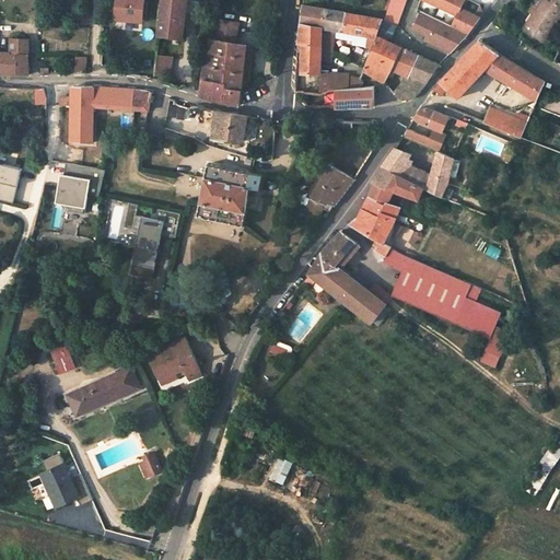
[(117,0),(116,15),(142,19),(144,0),(117,0)]
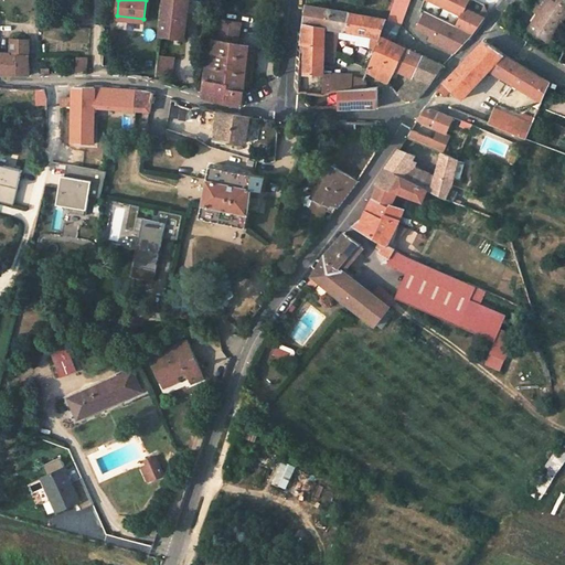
[(188,0),(163,0),(160,35),(183,39),(188,0)]
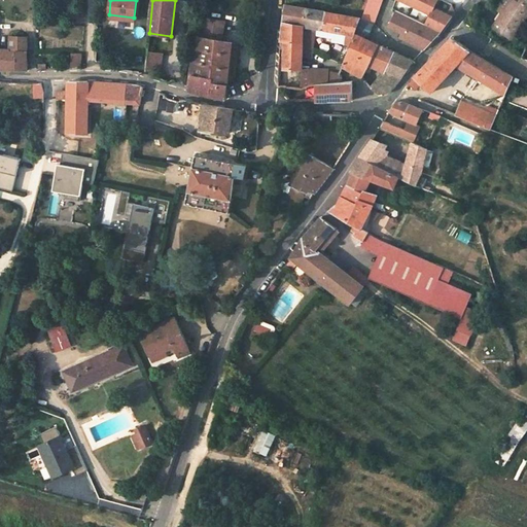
[(382,0),(367,0),(361,20),(374,25),(382,0)]
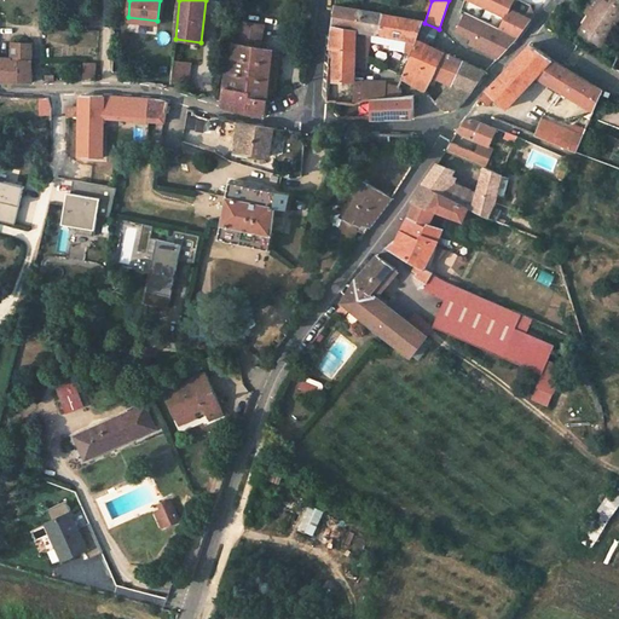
[(509,9),(514,0),(472,0),(505,17),(499,29),(518,38),(531,19),(509,9)]
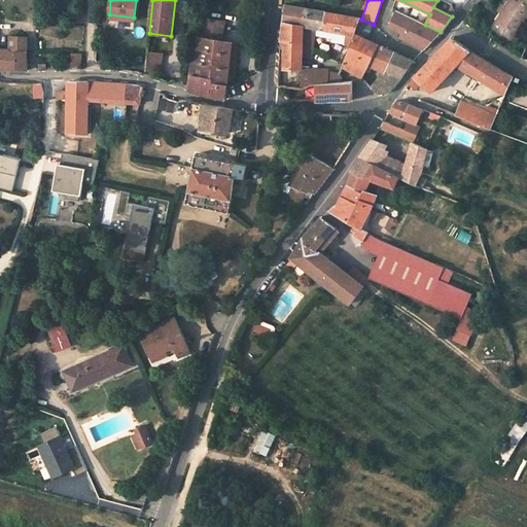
[(526,0),(511,0),(502,14),(493,28),(512,40),(526,15),(526,0)]
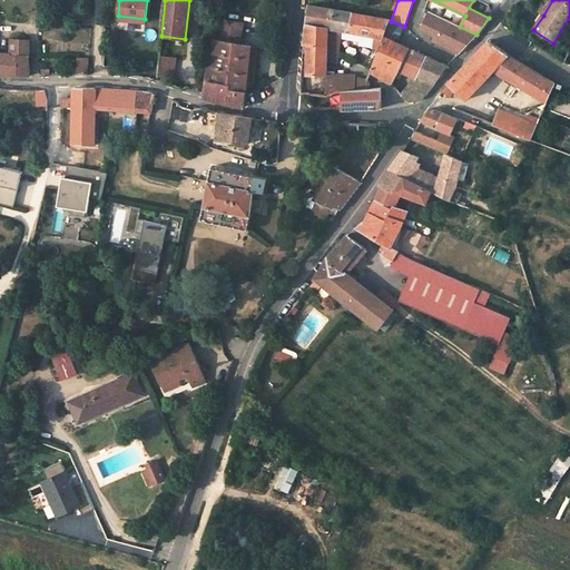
[(552,0),(546,0),(538,12),(543,16),(552,0)]
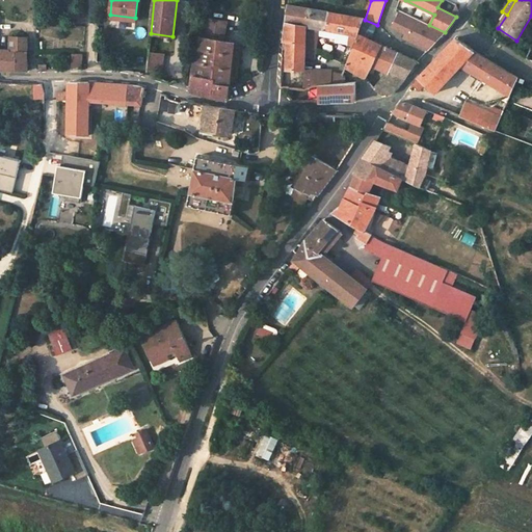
[(287,5),(285,23),(304,26),(307,8),(287,5)]
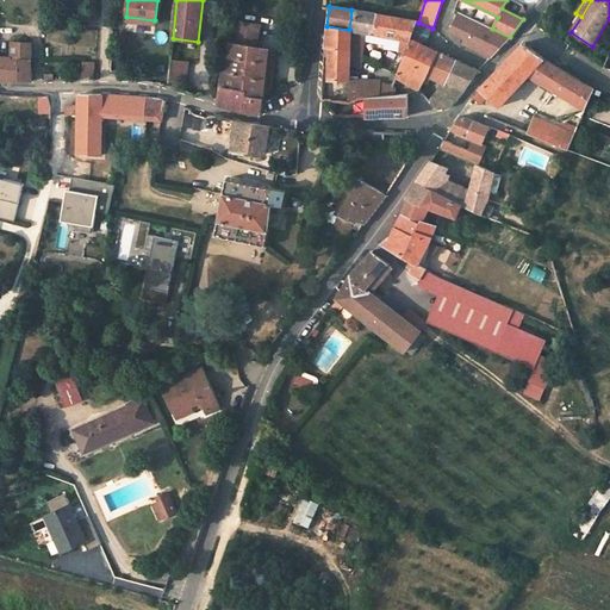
[(377,14),(352,10),(349,30),(349,41),(348,63),(359,66),(362,43),(365,33),(373,35),(377,14)]
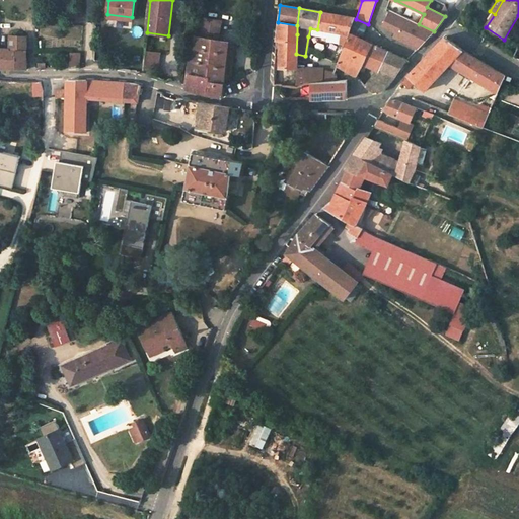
[(354,18),(320,12),(317,29),(349,34),(354,18)]
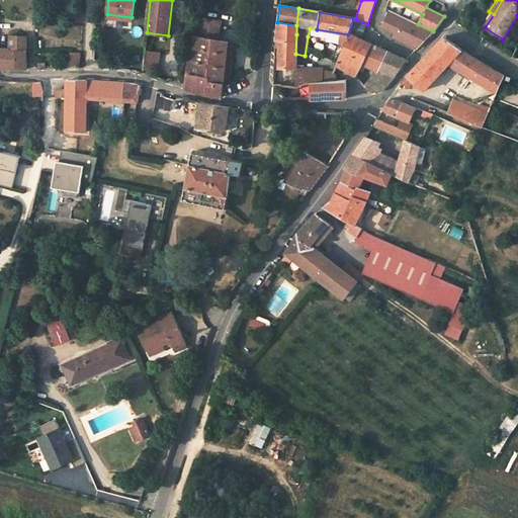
[(219,21),(199,17),(195,36),(214,39),(219,21)]
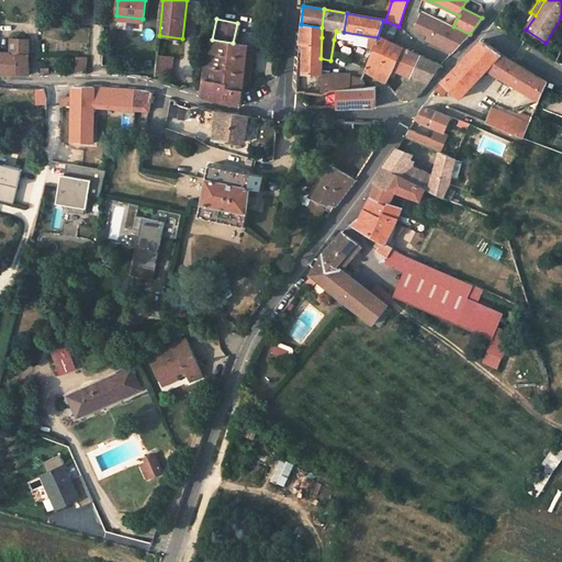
[(299,44),(304,45),(303,62),(302,75),(321,75),(321,68),(321,58),(322,37),(322,27),(301,24),(300,33),(299,44)]
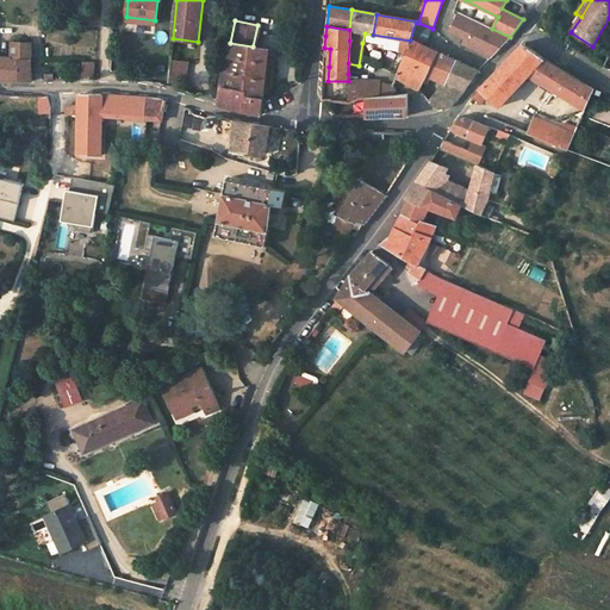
[(505,43),(486,27),(471,44),(487,62),(505,43)]
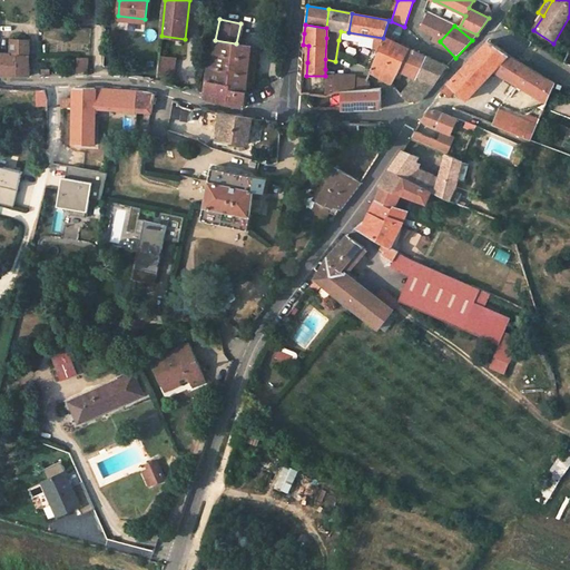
[(347,38),(349,32),(341,31),(338,40),(347,41),(347,38)]
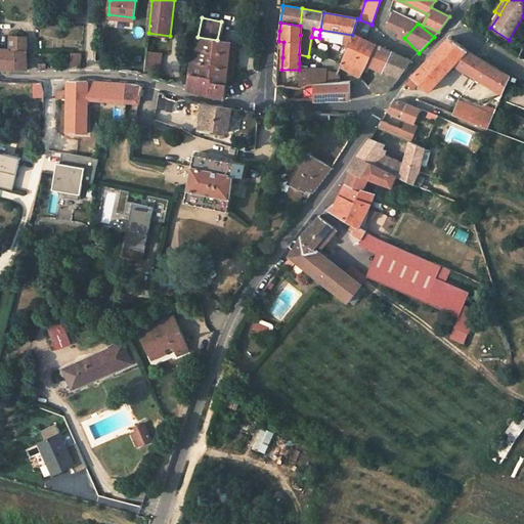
[(410,60),(362,38),(364,34),(355,30),(353,37),(340,66),(358,77),(361,71),(364,72),(367,64),(369,61),(383,68),(382,70),(399,78),(410,60)]
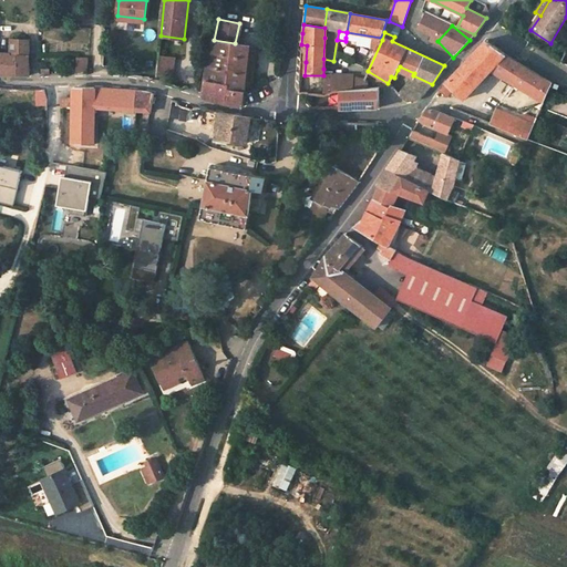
[(19,74),(30,75),(30,55),(29,40),(12,39),(10,54),(17,54),(19,74)]
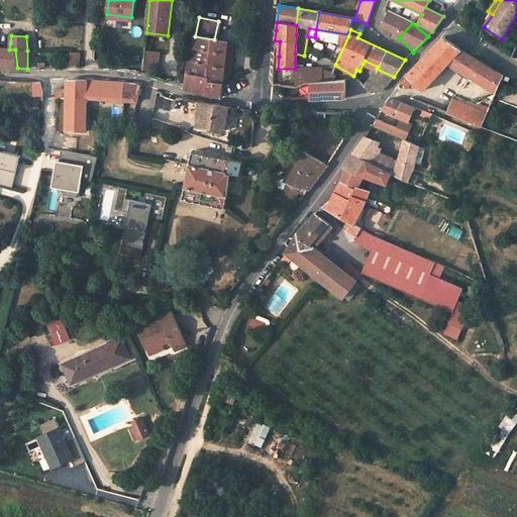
[(214,39),(195,36),(185,88),(204,94),(220,97),(222,83),(227,41),(214,39)]
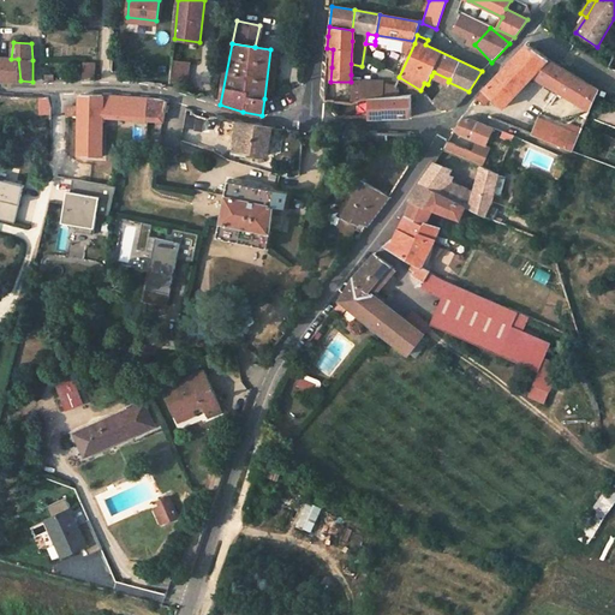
[(478,97),(483,100),(488,94),(503,107),(532,76),(590,111),(599,89),(591,85),(569,72),(556,64),(545,58),(533,48),(527,43),(487,89),(478,97)]
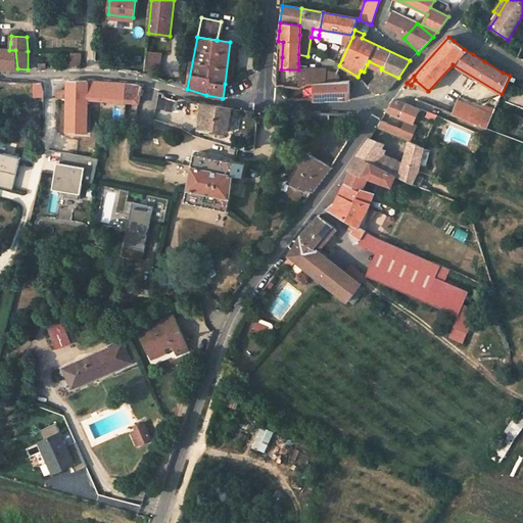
[(236,43),(230,42),(225,84),(231,81),(236,43)]
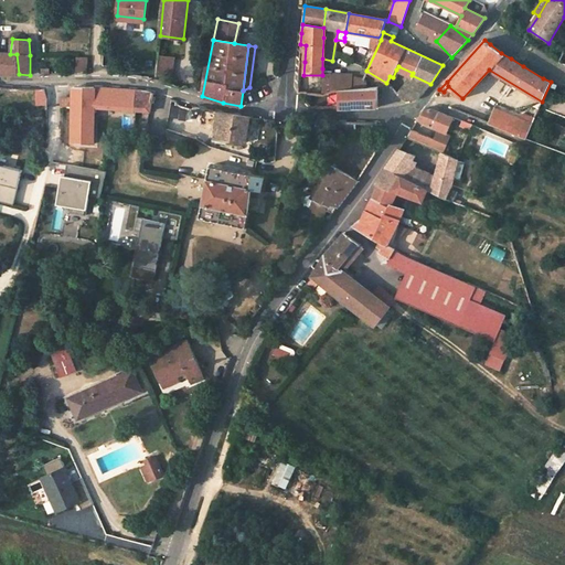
[(18,74),(19,74),(17,54),(10,54),(0,53),(0,73),(3,74),(18,74)]
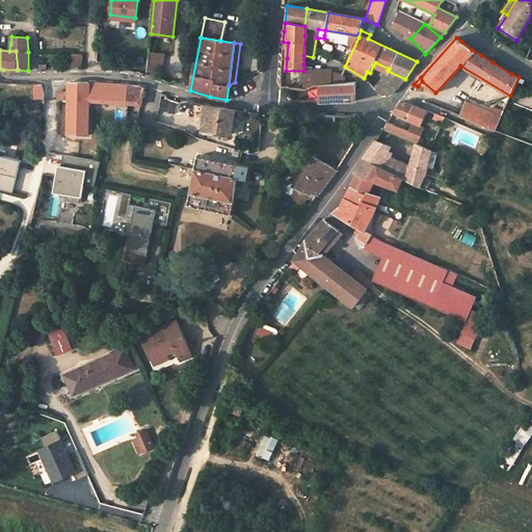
[(164,54),(149,52),(145,73),(161,75),(164,54)]
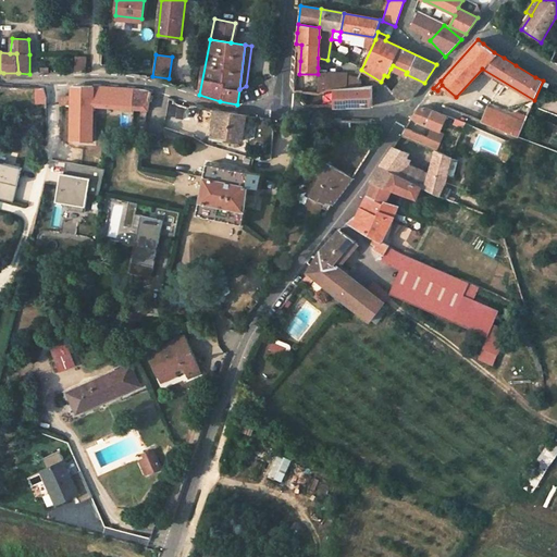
[(74,70),(85,70),(86,57),(75,56),(74,70)]
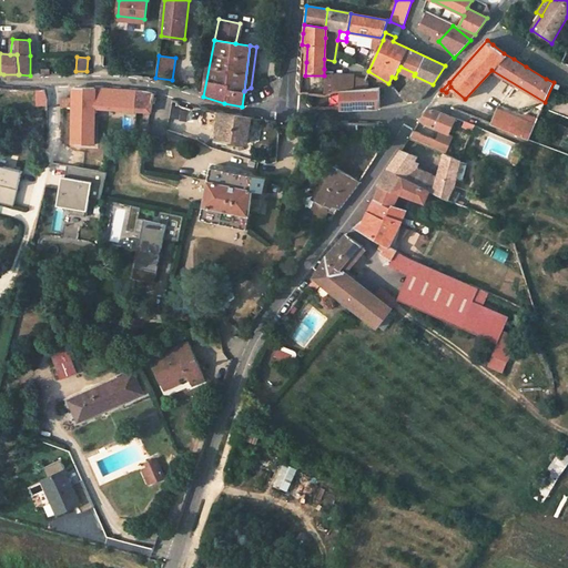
[(398,70),(413,77),(414,75),(415,73),(401,67),(398,70)]
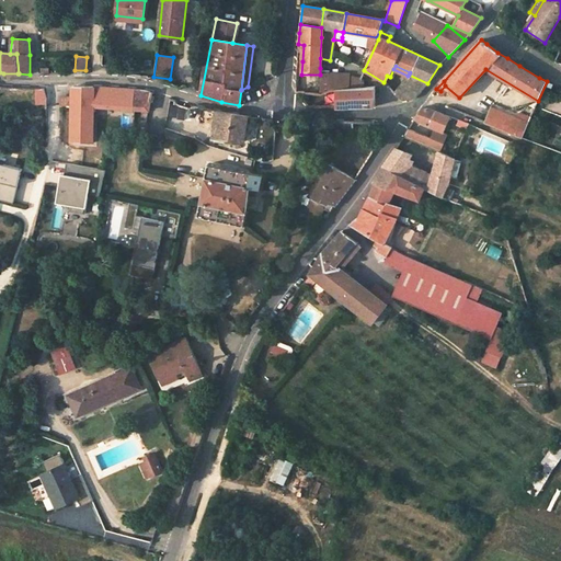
[(408,76),(393,93),(401,101),(415,99),(427,83),(409,75),(408,76)]
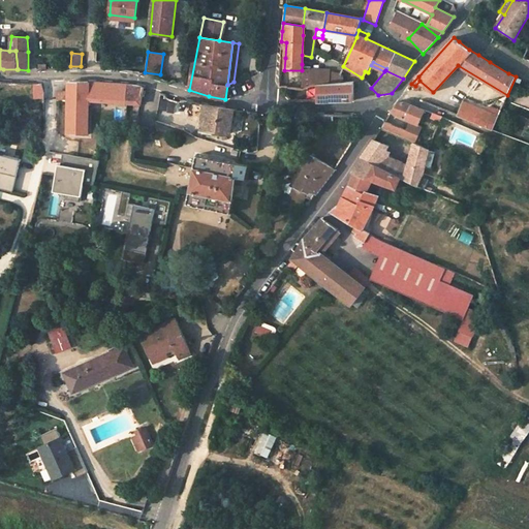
[(340,83),(340,75),(329,75),(323,72),(309,72),(302,71),(301,89),(304,89),(312,86),(317,85),(340,83)]
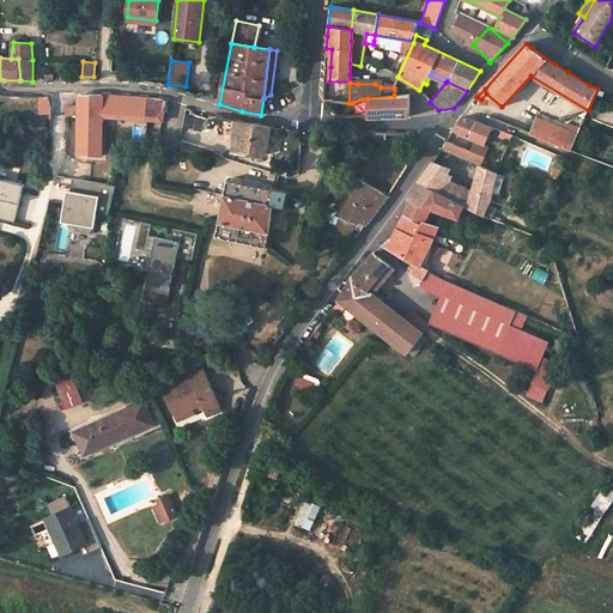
[(80,95),(80,96),(80,107),(80,115),(77,156),(101,156),(102,117),(115,119),(117,96),(102,95),(80,95)]
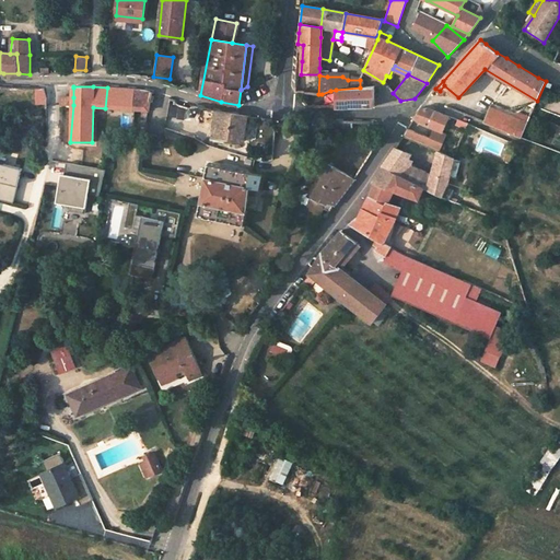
[(140,89),(107,88),(105,108),(148,111),(150,97),(151,92),(146,90),(140,89)]
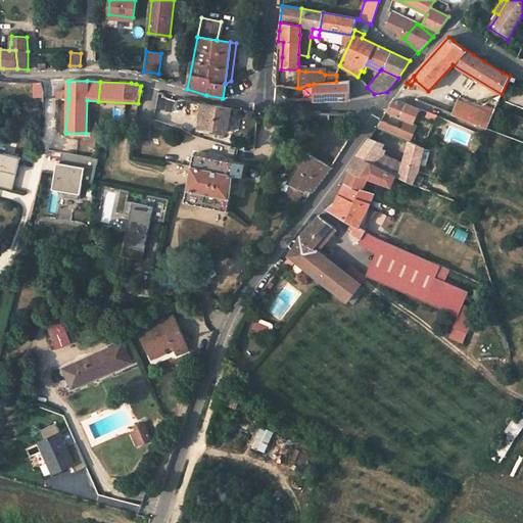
[(336,82),(314,84),(315,100),(332,100),(349,100),(349,82),(343,82),(336,82)]
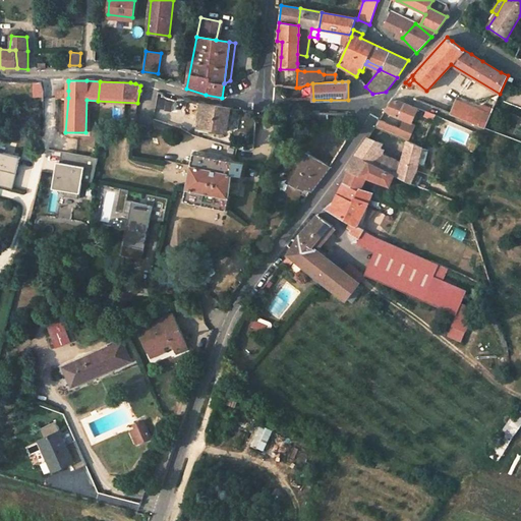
[(153,96),(155,91),(148,88),(140,85),(139,91),(153,96)]
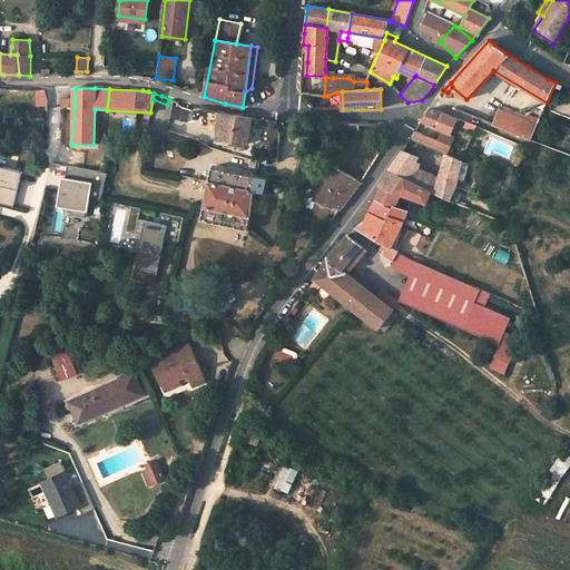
[(169,99),(167,105),(166,107),(176,110),(178,102),(169,99)]
